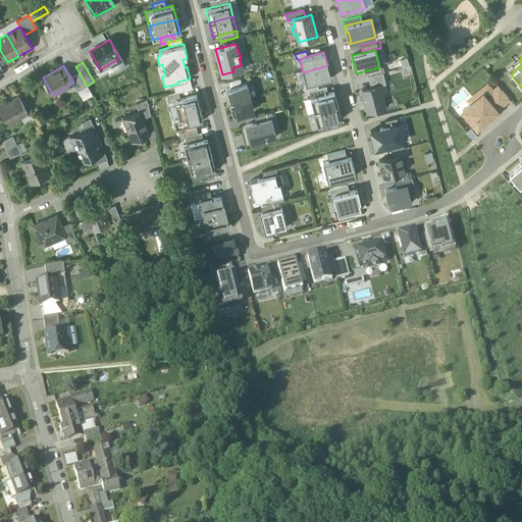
[(327,65),(303,72),(307,86),(317,83),(330,79),(327,65)]
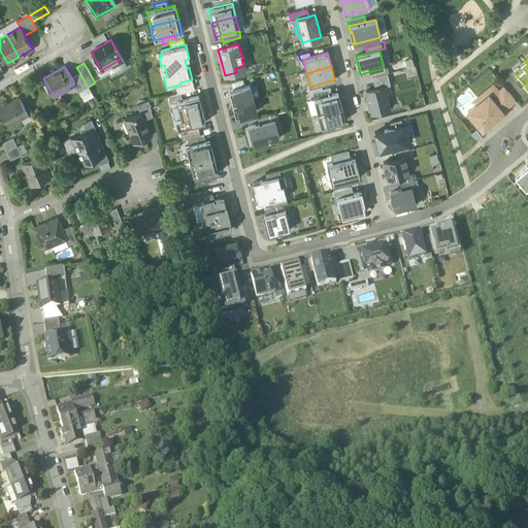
[(88,87),(79,73),(71,77),(74,84),(73,84),(78,93),(88,87)]
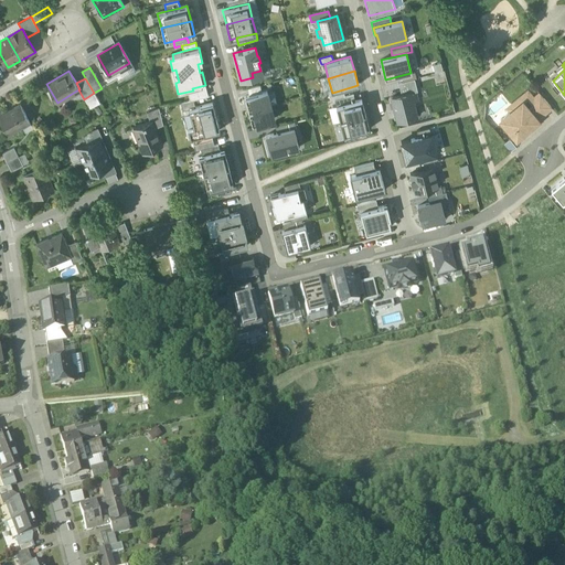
[(413,80),(400,83),(402,95),(411,93),(416,92),(413,80)]
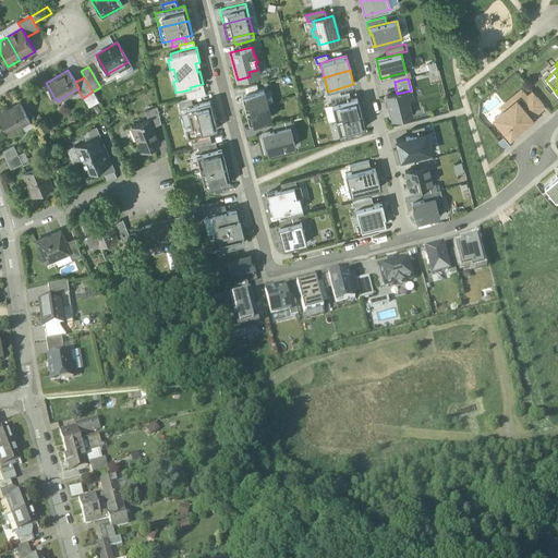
[(191,89),(185,91),(187,99),(191,98),(205,95),(203,84),(190,87),(191,89)]
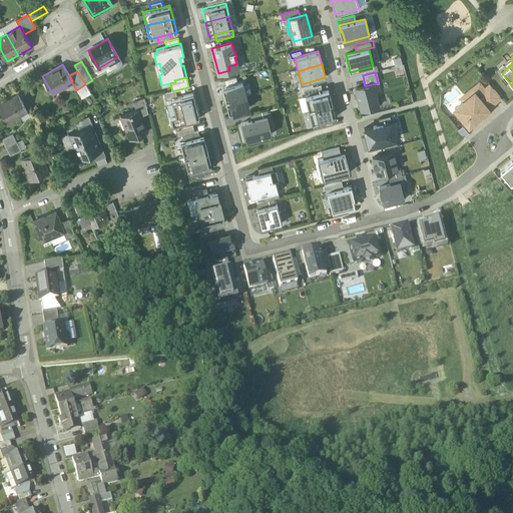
[(236,77),(224,80),(226,86),(237,83),(236,77)]
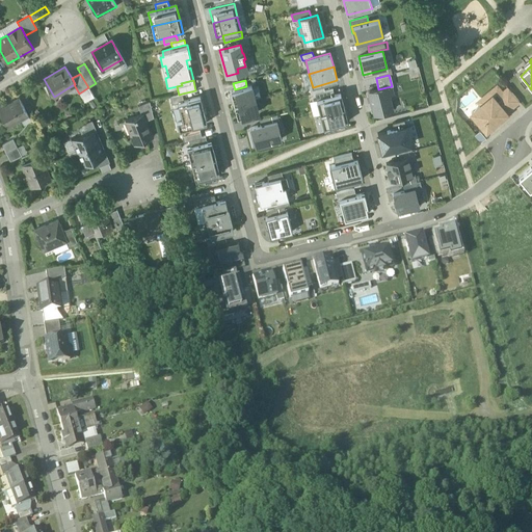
[(325,91),(323,84),(313,87),(309,87),(311,95),(315,94),(325,91)]
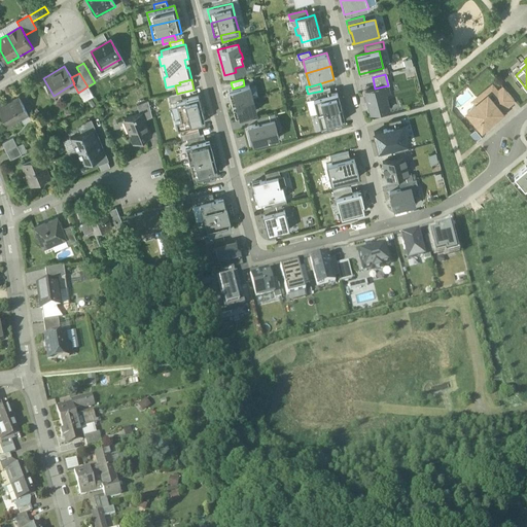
[(229,91),(232,103),(252,98),(249,84),(244,85),(233,89),(229,91)]
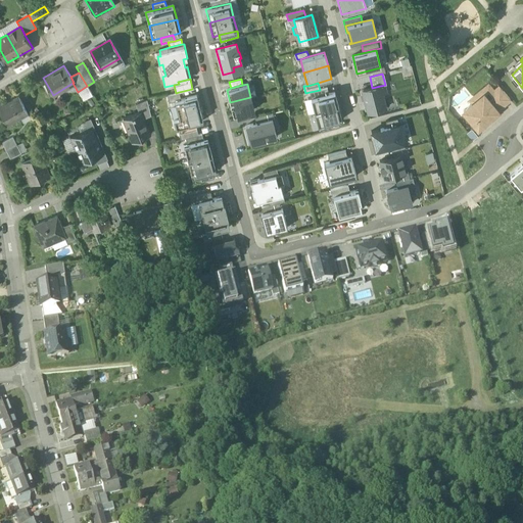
[(386,109),(380,86),(372,88),(363,90),(369,113),(386,109)]
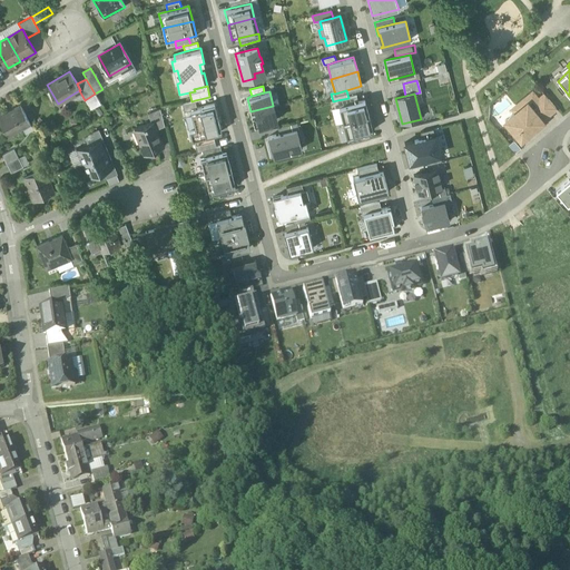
[(544,94),(530,106),(541,119),(548,114),(556,107),(544,94)]
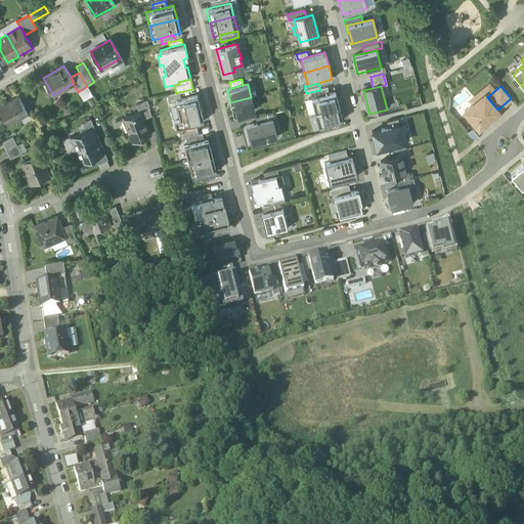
[(312,99),(330,94),(329,88),(320,90),(310,92),(312,99)]
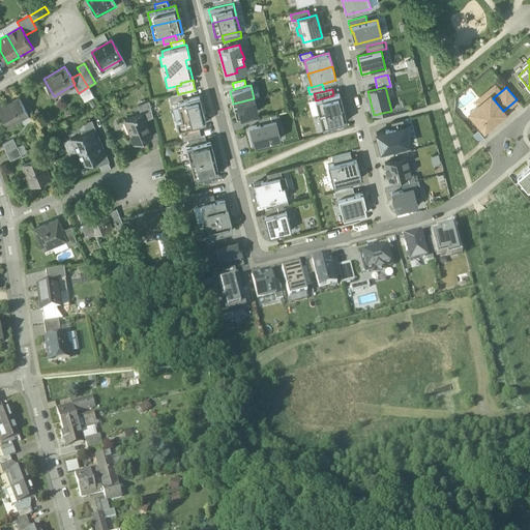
[(183,100),(181,93),(178,94),(170,96),(172,104),(177,101),(183,100)]
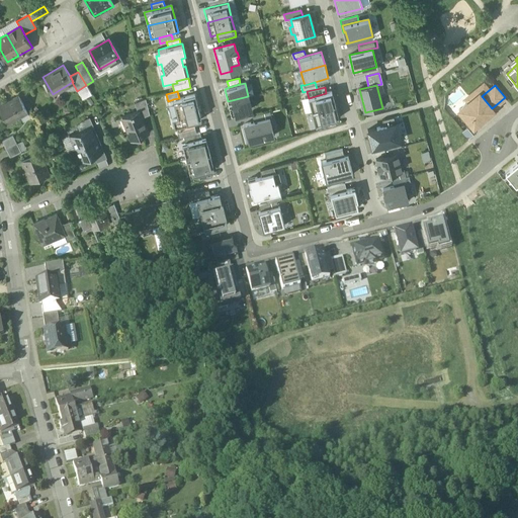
[(335,105),(332,92),(326,93),(309,98),(313,111),(335,105)]
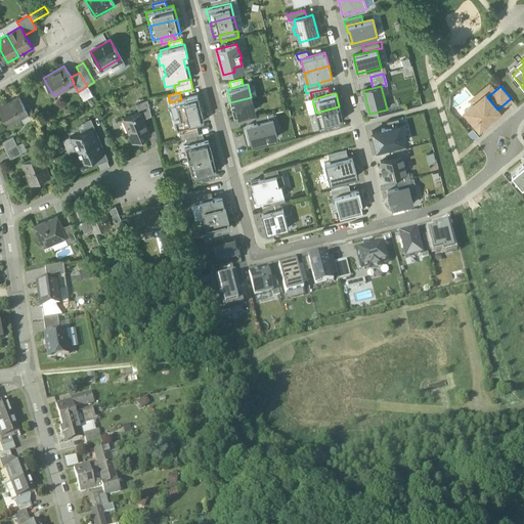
[(487,97),(484,93),(464,111),(479,128),(499,112),(497,110),(487,97)]
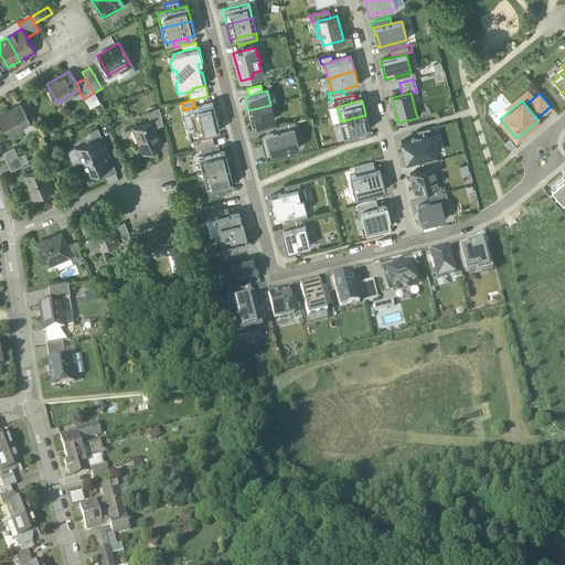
[(219,130),(212,103),(195,107),(189,108),(193,127),(188,129),(190,138),(192,137),(211,132),(219,130)]
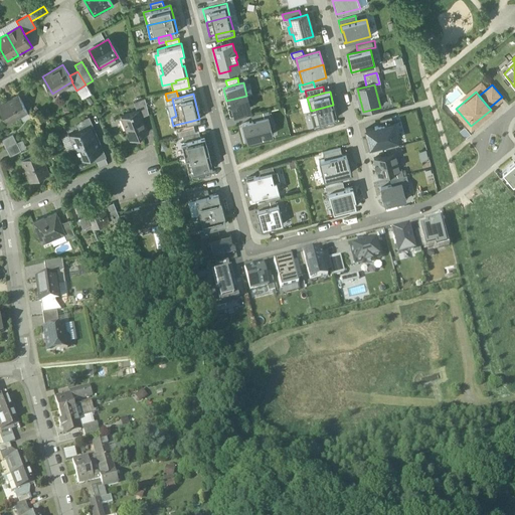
[(18,95),(0,106),(0,109),(8,123),(27,111),(18,95)]
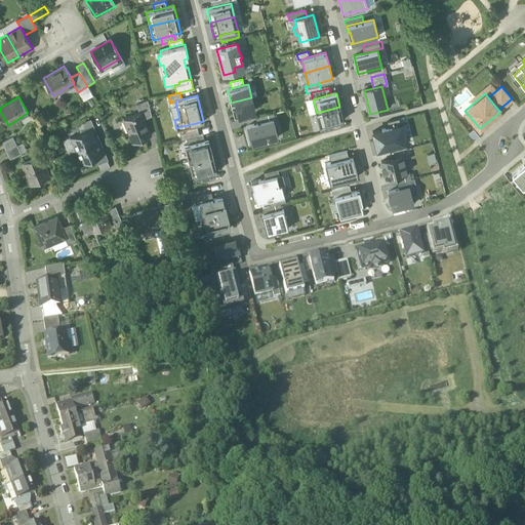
[(251,97),(231,103),(234,115),(238,114),(249,111),(254,110),(251,97)]
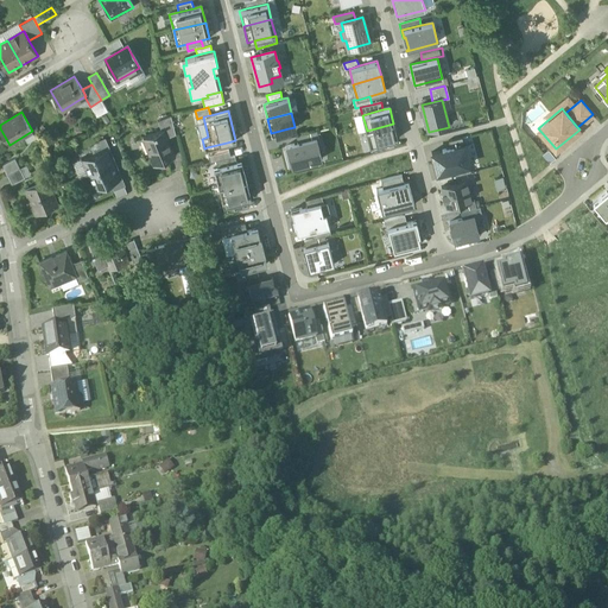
[(170,116),(158,121),(162,131),(163,131),(166,138),(175,134),(170,116)]
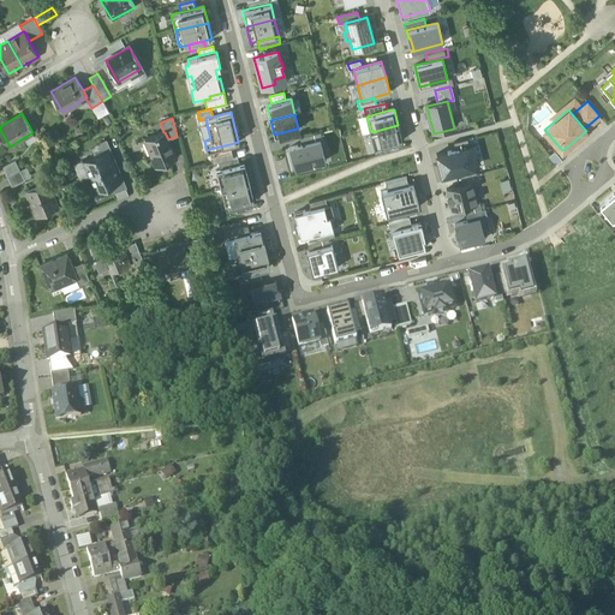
[(402,141),(398,125),(371,132),(375,148),(377,148),(398,142),(402,141)]
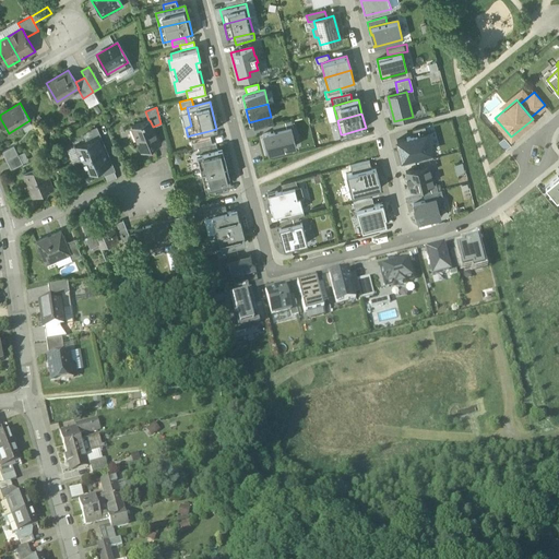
[(265,118),(253,121),(256,129),(268,126),(265,118)]
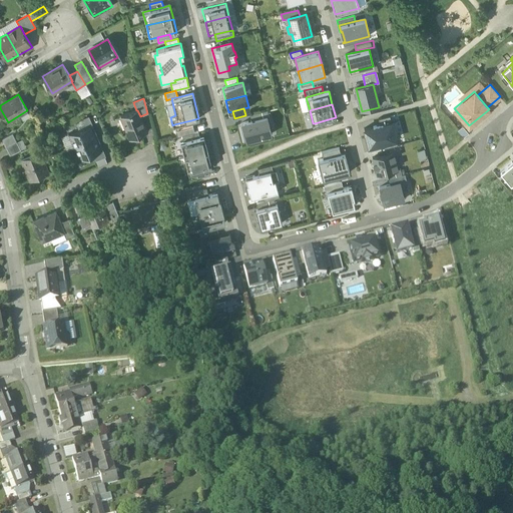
[(140,116),(137,110),(136,110),(120,117),(129,139),(143,133),(140,126),(143,124),(140,116)]
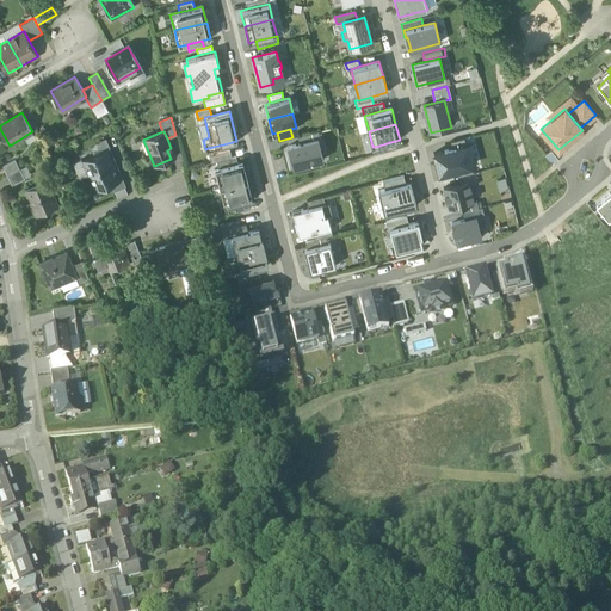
[(298,137),(300,143),(318,139),(320,139),(319,131),(298,137)]
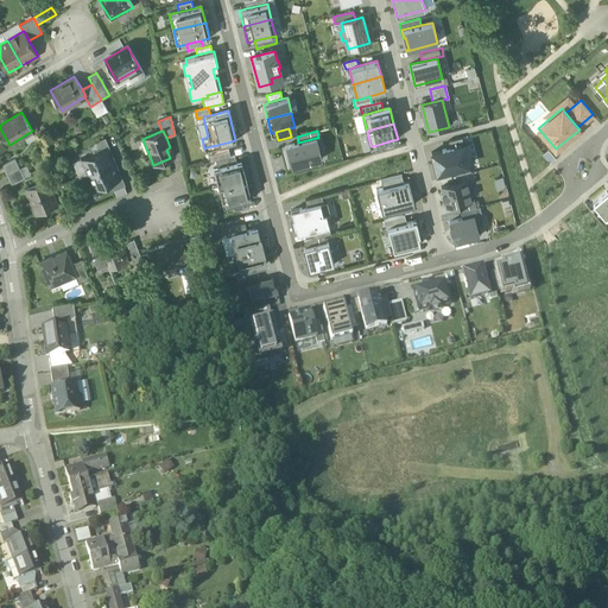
[(298,143),(286,146),(291,166),(322,159),(316,138),(298,143)]
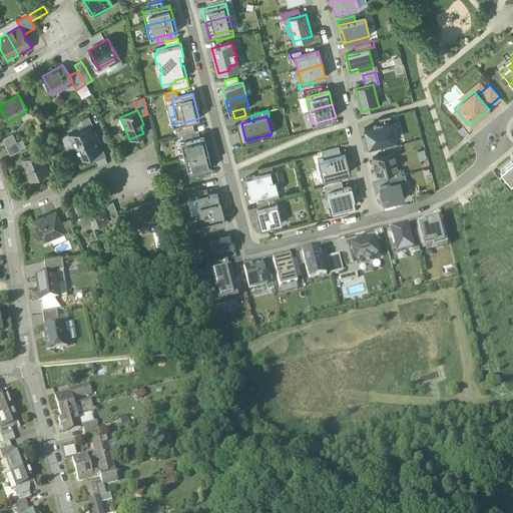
[(380,125),(392,122),(390,116),(379,118),(380,125)]
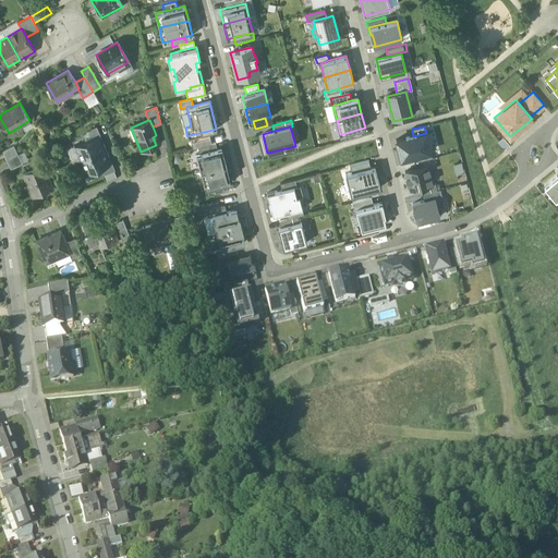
[(363,135),(361,129),(342,134),(343,140),(363,135)]
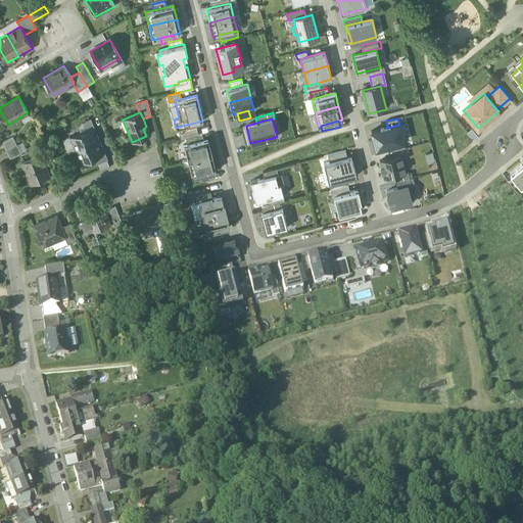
[(198,135),(195,123),(178,127),(181,139),(186,138),(198,135)]
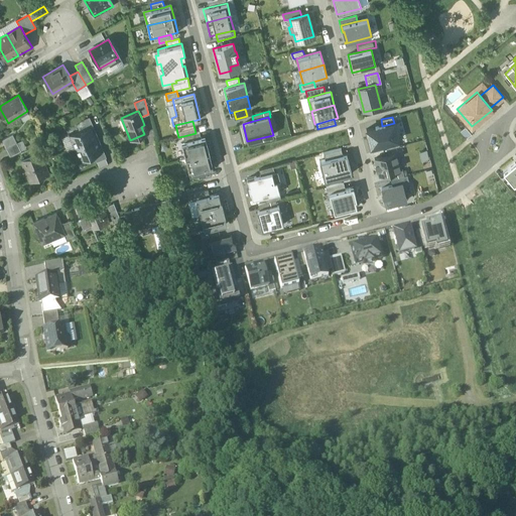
[(382,126),(366,130),(371,147),(385,144),(398,141),(394,123),(382,126)]
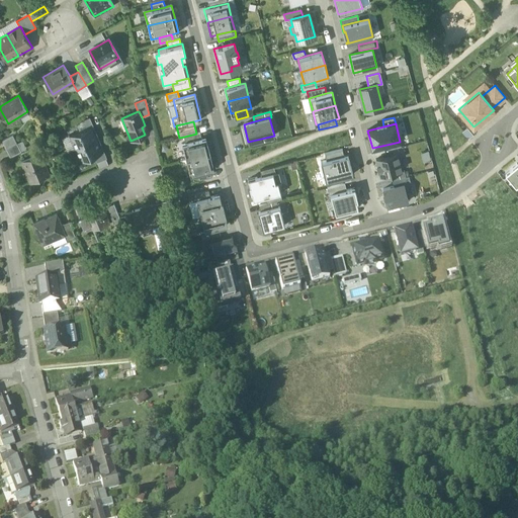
[(91,126),(69,136),(75,149),(97,140),(91,126)]
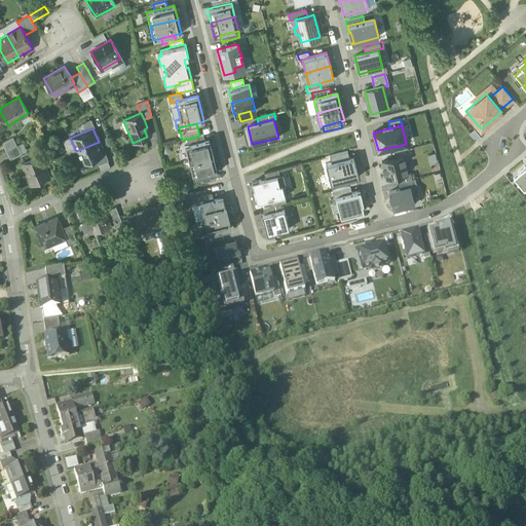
[(199,136),(187,139),(188,144),(204,140),(203,135),(199,136)]
